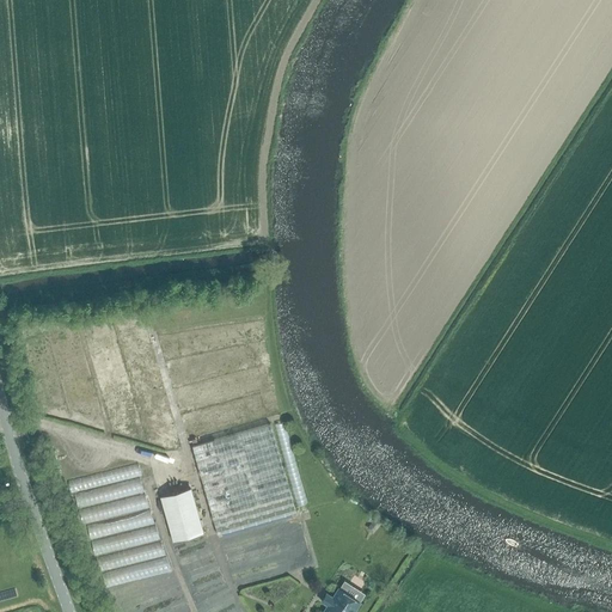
[(270,423),(191,446),(216,534),(295,512),(270,423)]
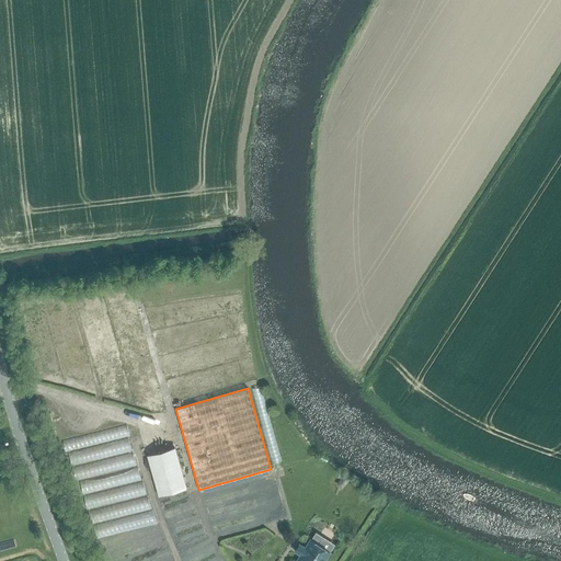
[(104,535),(153,524),(129,425),(69,439),(95,546),(106,544),(104,535)]
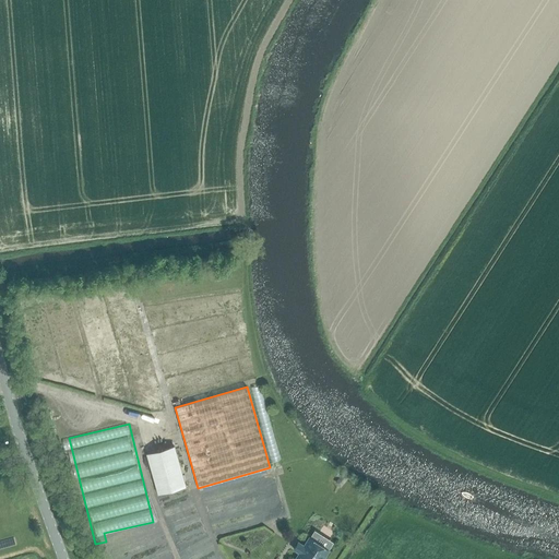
[(175,445),(146,453),(157,495),(186,486),(175,445)]
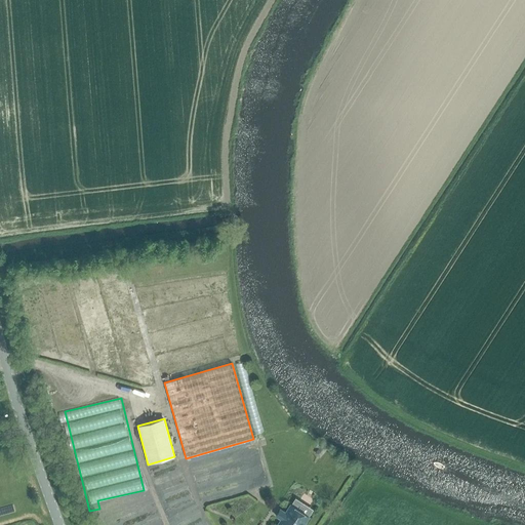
[(199,478),(200,486),(259,480),(258,471),(251,472),(219,475),(220,481),(210,482),(209,475),(204,475),(205,481),(202,481),(202,477),(199,478)]
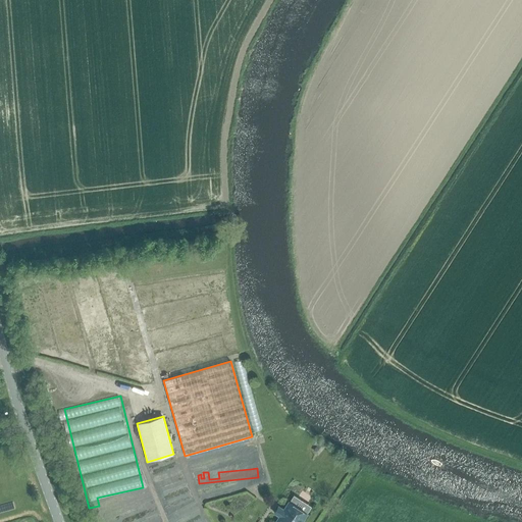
[(273,513),(276,515),(279,517),(275,521),(301,521),(307,514),(289,502),(283,510),(277,507),(273,513)]
